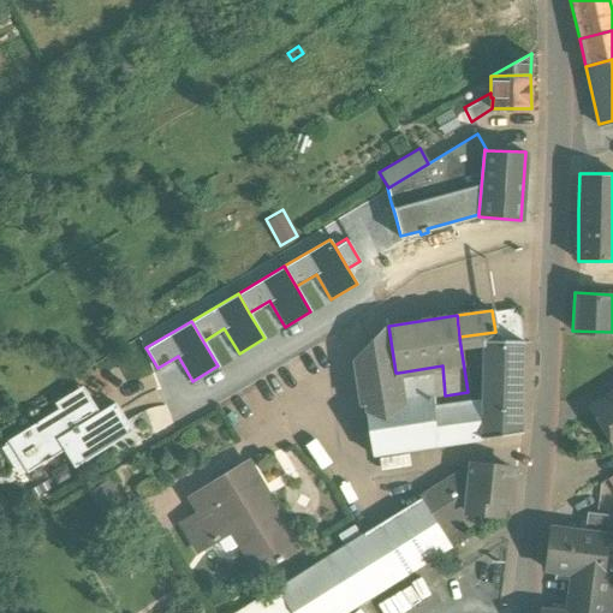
[(386,326),(355,358),(362,405),(364,405),(364,406),(403,402),(398,373),(396,373),(388,326),(386,326)]
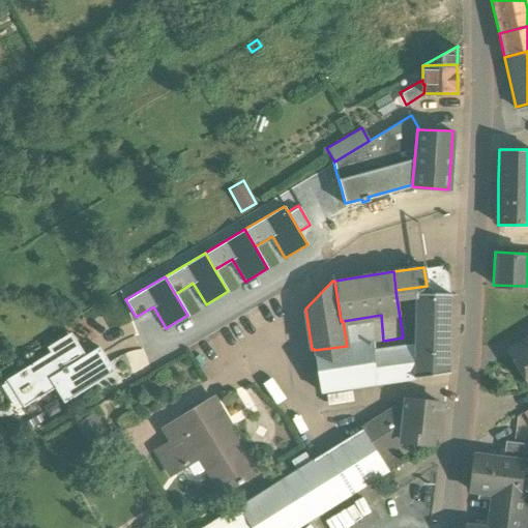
[(450,292),(415,291),(414,344),(413,377),(448,372),(450,292)]
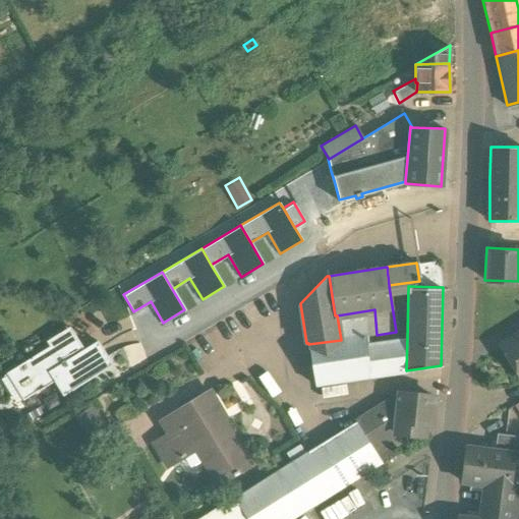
[(375,309),(337,315),(341,340),(308,344),(314,384),(369,376),(367,344),(378,343),(377,335),(375,309)]
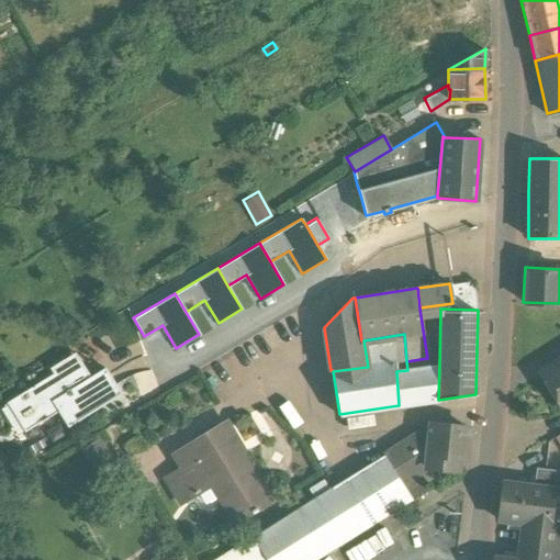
[(85,381),(70,357),(49,370),(53,374),(13,400),(25,417),(33,413),(40,422),(57,411),(67,426),(85,416),(81,412),(118,390),(104,369),(85,381)]
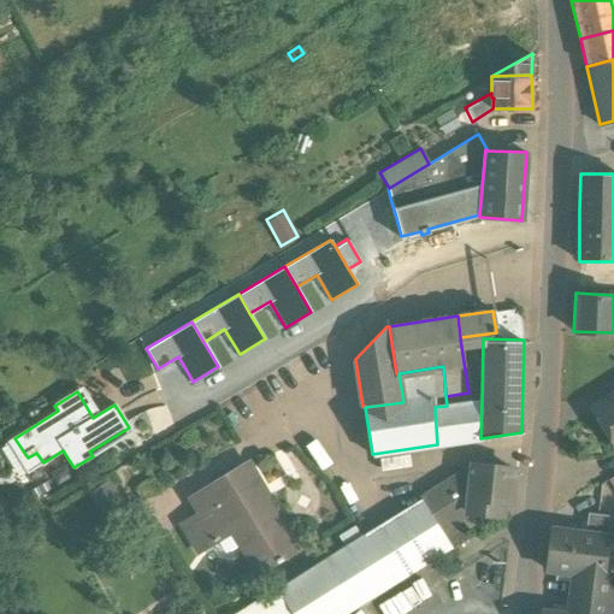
[(613,391),(590,407),(607,434),(610,431),(613,437),(613,391)]
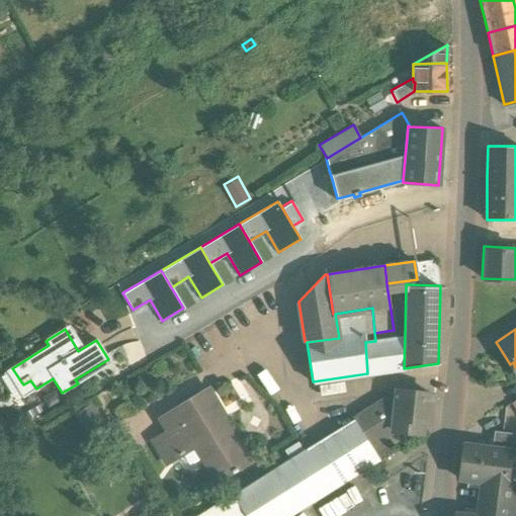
[(375,341),(365,342),(367,373),(404,368),(405,336),(375,341)]
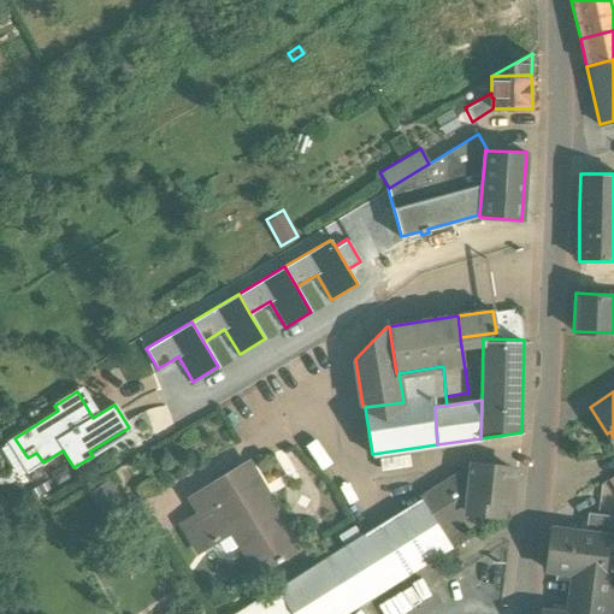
[(15,438),(7,442),(27,473),(43,462),(36,453),(28,458),(15,438)]
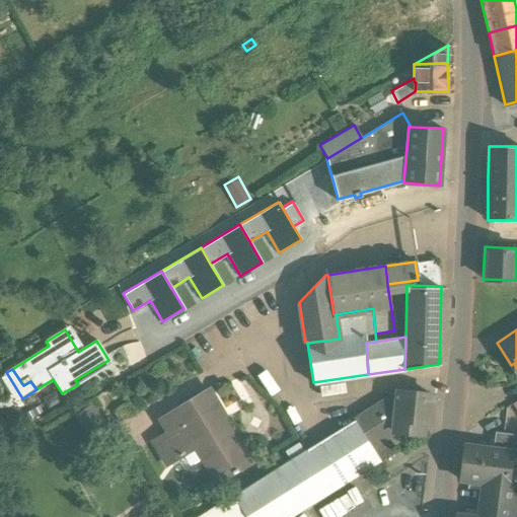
[(208,388),(158,419),(165,431),(166,431),(178,450),(180,449),(202,436),(211,451),(201,457),(216,482),(247,462),(217,413),(221,411),(208,388)]
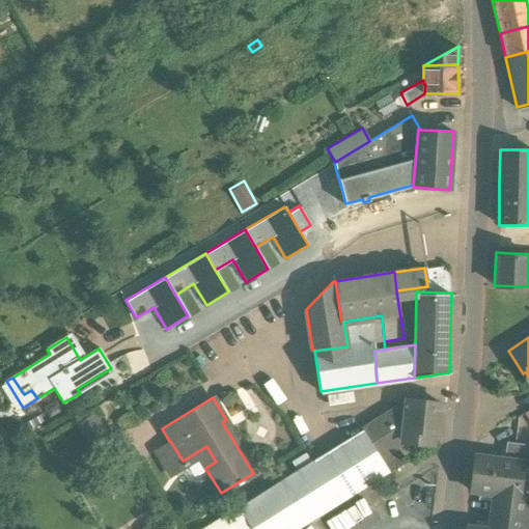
[(406,400),(361,429),(376,451),(390,442),(393,447),(402,441),(401,441),(406,400)]
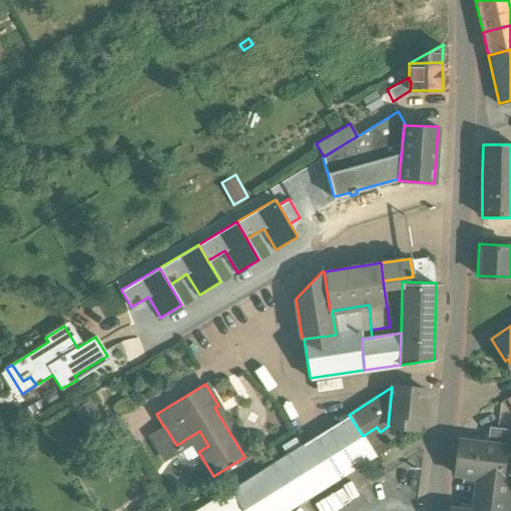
[(427,391),(392,387),(388,426),(389,426),(415,429),(416,417),(423,418),(427,391)]
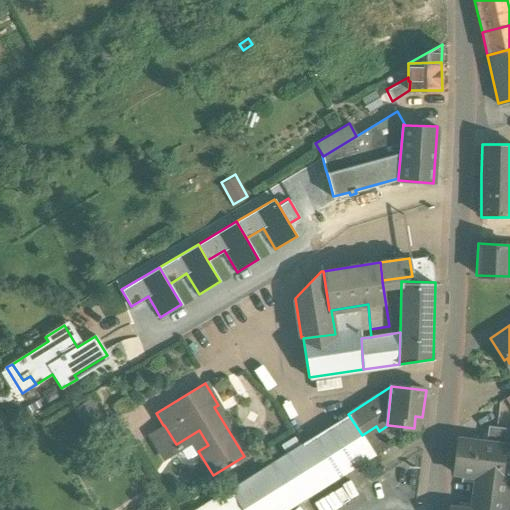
[(509,428),(509,393),(498,401),(495,426),(509,428)]
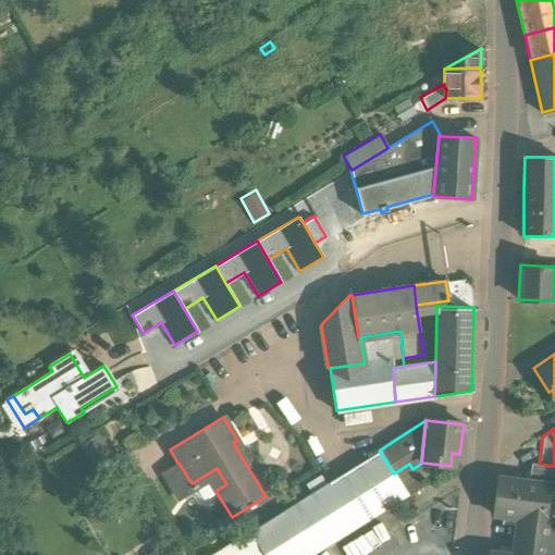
[(379,451),(330,480),(248,531),(263,554),(310,554),(407,495),(394,473),(379,451)]
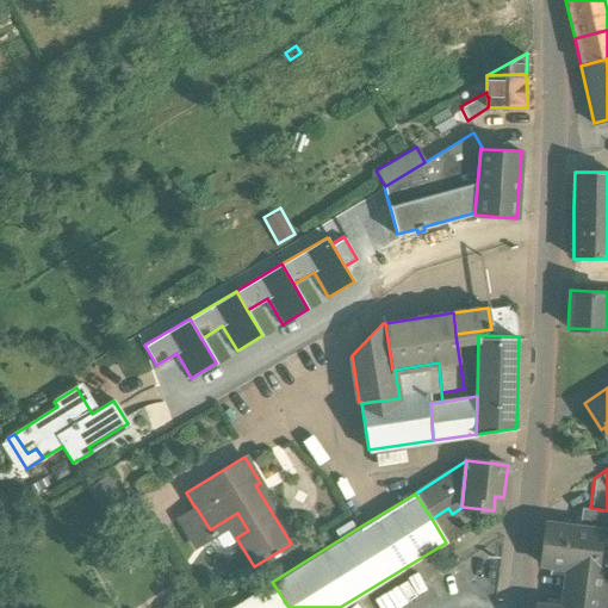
[(210,529),(196,507),(194,507),(178,517),(196,547),(216,534),(212,528),(210,529)]
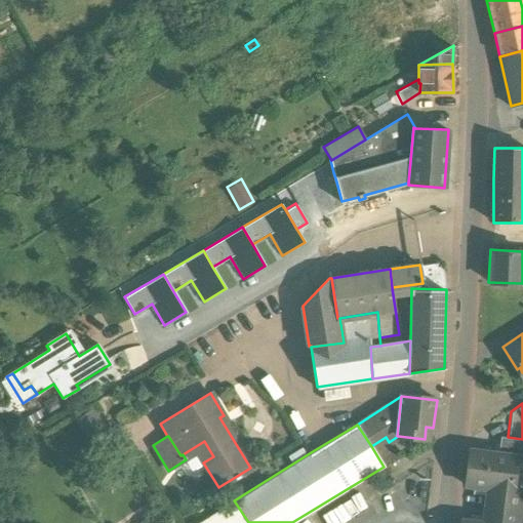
[(522,439),(508,437),(498,436),(496,453),(516,455),(516,458),(522,458),(522,439)]
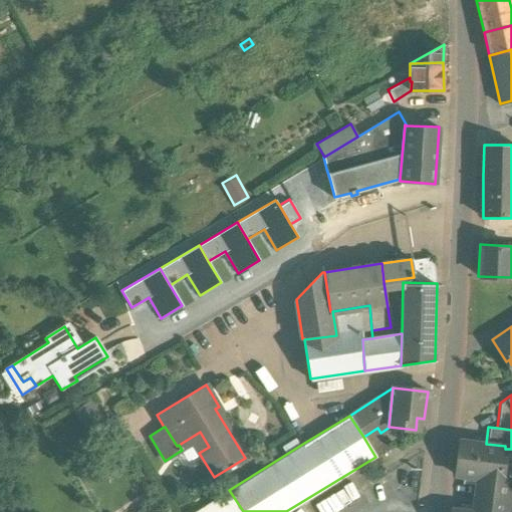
[(377,428),(363,437),(375,456),(390,447),(380,433),(377,428)]
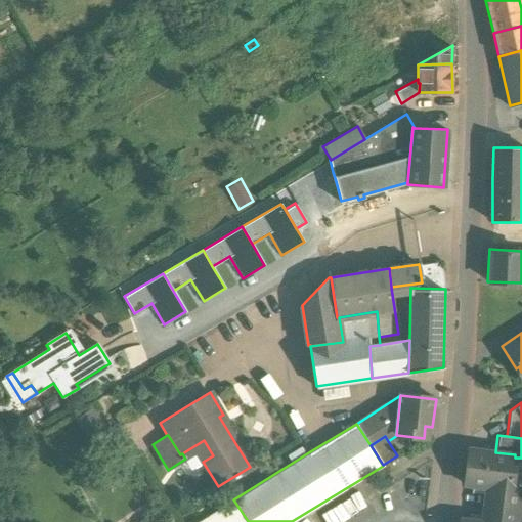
[(495,452),(468,449),(463,484),(485,487),(483,505),(517,509),(519,488),(511,487),(515,458),(515,454),(495,452)]
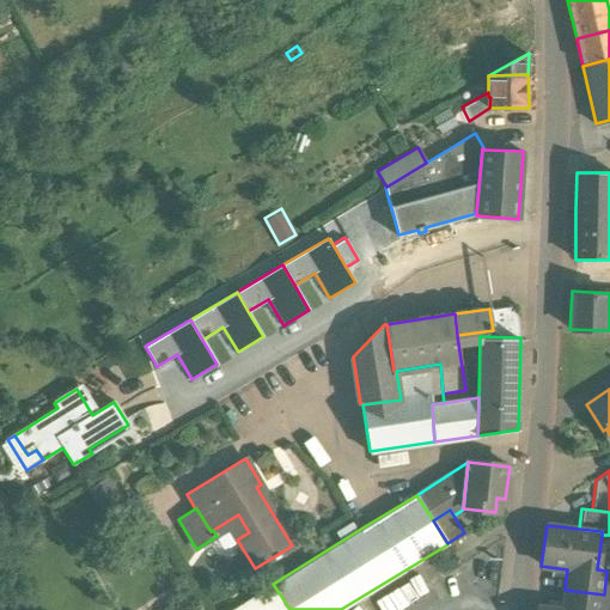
[(609,535),(602,535),(597,569),(607,571),(609,571),(609,535)]
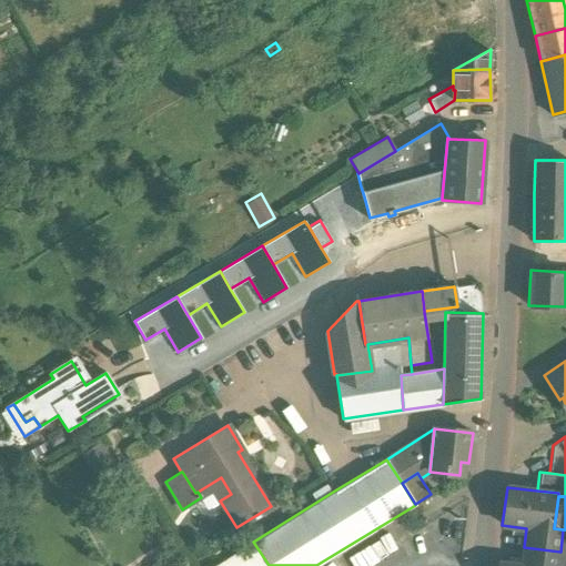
[(269,565),(253,542),(214,565),(269,565)]
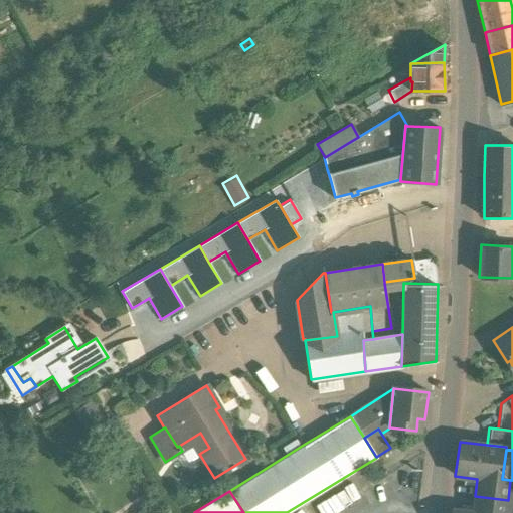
[(506,512),(508,500),(475,496),(473,512),(480,512),(506,512)]
